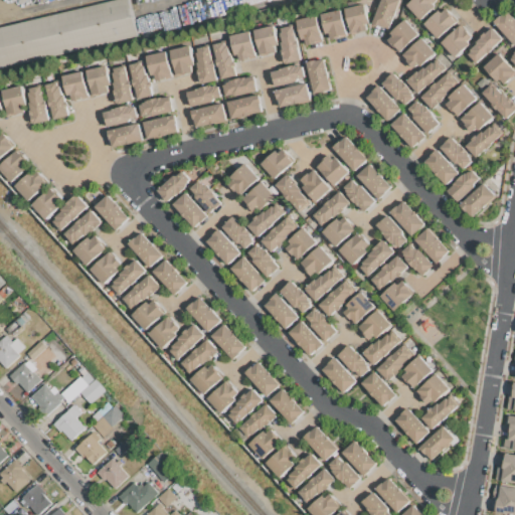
[(0,27),(116,0),(129,0),(138,36),(0,68),(0,27)]
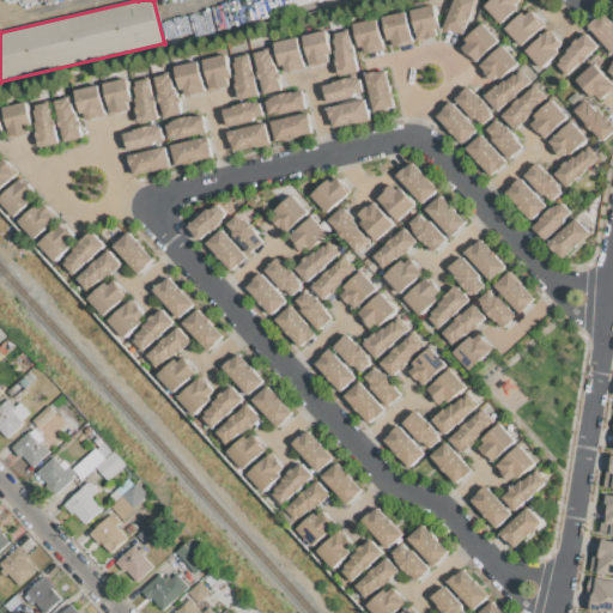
[(455,0),(475,0),(463,35),(445,28),(455,0)]
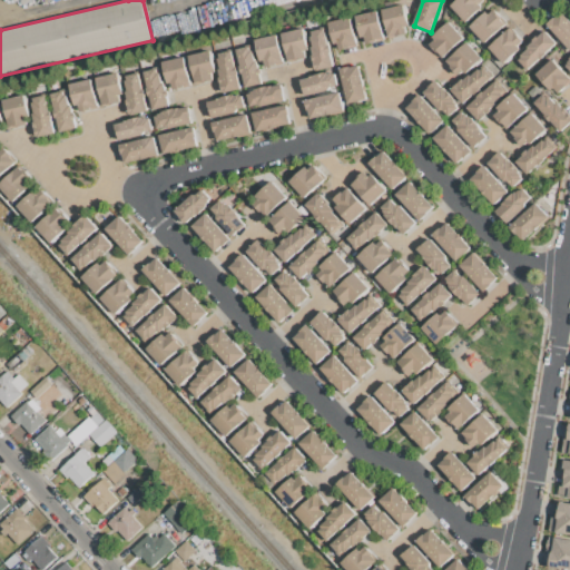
[(452,6),(458,0),(484,0),(479,5),(482,7),(467,21),(452,6)]
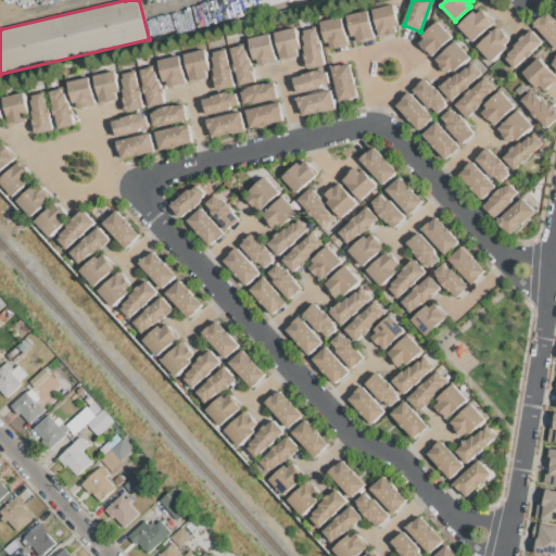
[(373,10),(395,4),(401,25),(396,26),(397,33),(380,37),(373,10)]
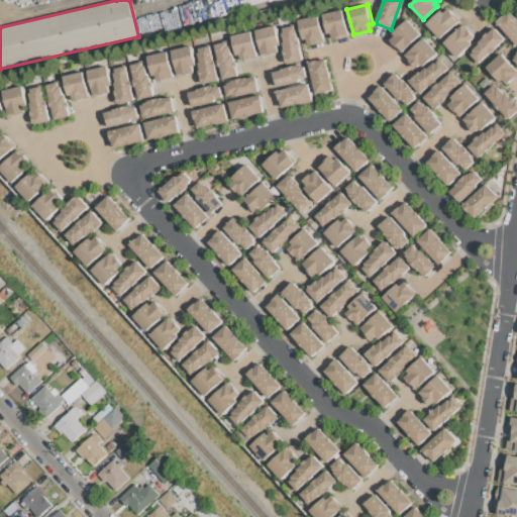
[(427,24),(441,10),(443,12),(447,8),(452,14),(451,15),(458,22),(440,38),(427,24)]
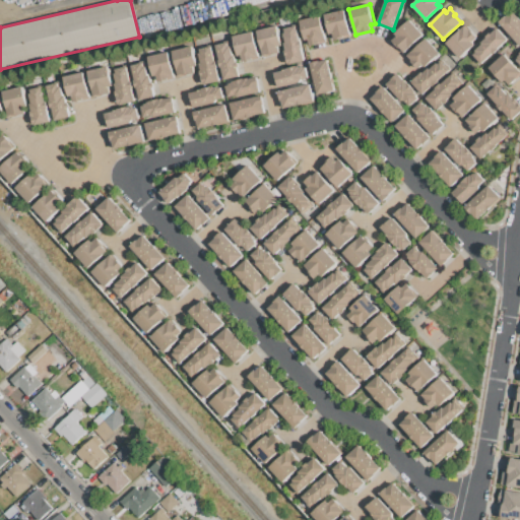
[(324,14),(343,9),(350,37),(334,41),(333,33),(329,34),(324,14)]
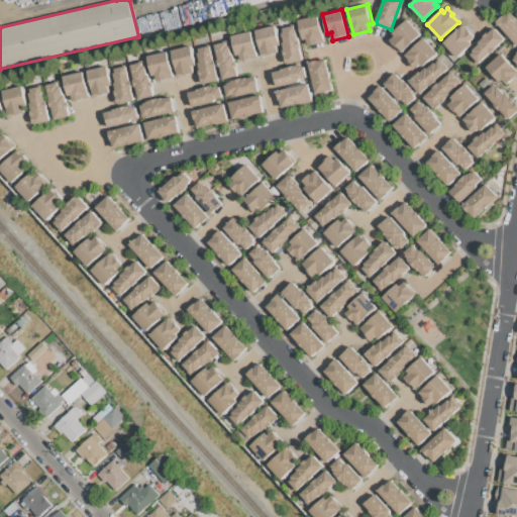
[(516,46),(502,31),(504,29),(496,21),(508,10),(516,19),(516,46)]
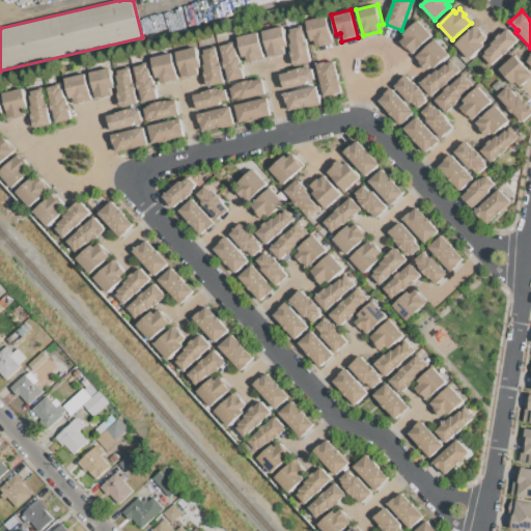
[(306,21),(327,16),(333,43),(316,47),(314,39),(311,40),(306,21)]
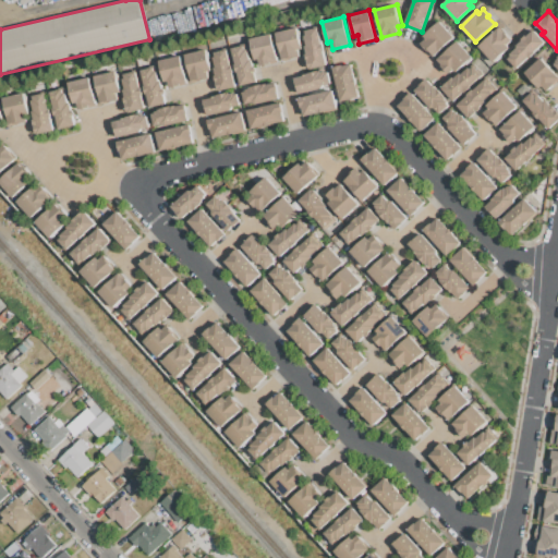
[(439,22),(453,37),(433,57),(420,44),(426,38),(424,36),(439,22)]
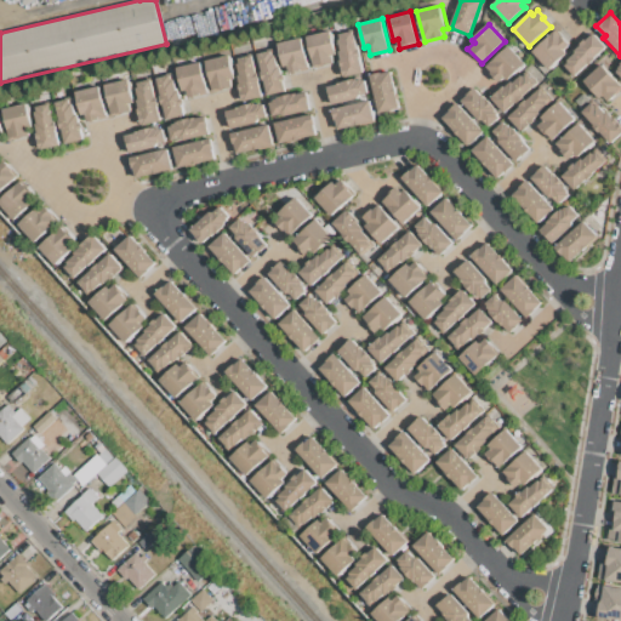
[(307,38),(331,32),(337,56),(332,56),(334,63),(314,68),(307,38)]
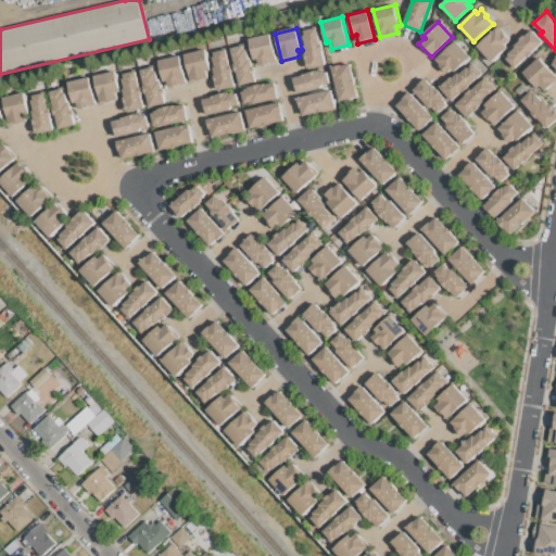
[(307,68),(303,47),(306,47),(304,36),(307,35),(306,30),(316,28),(320,43),(321,42),(324,51),(321,51),(325,64),(307,68)]
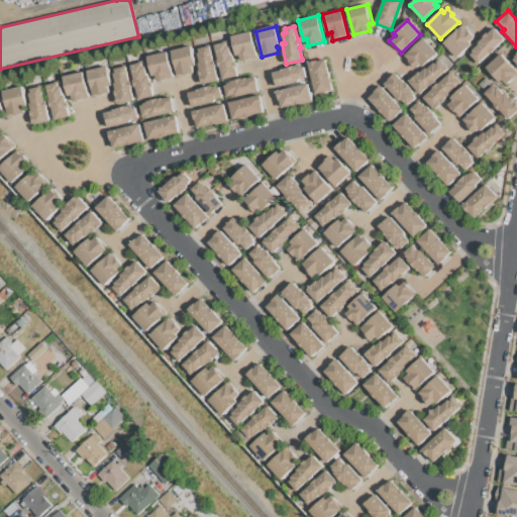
[(443,43),(461,26),(467,30),(468,29),(474,36),(469,41),(472,44),(457,58),(443,43)]
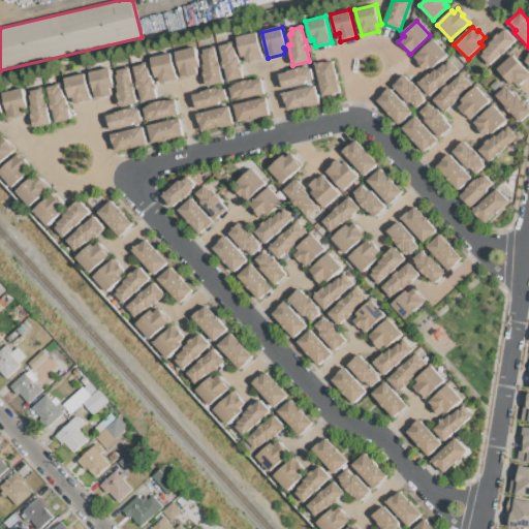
[(479,56),(491,44),(489,43),(505,28),(517,40),(490,66),(479,56)]
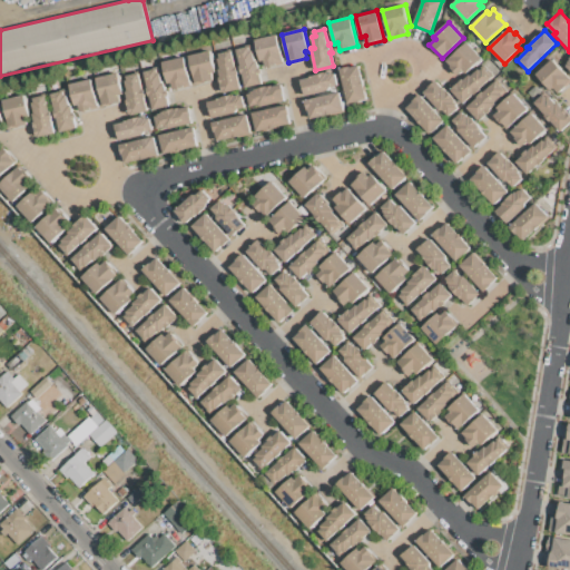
[(255,40),(277,35),(284,62),(266,67),(264,60),(261,61),(255,40)]
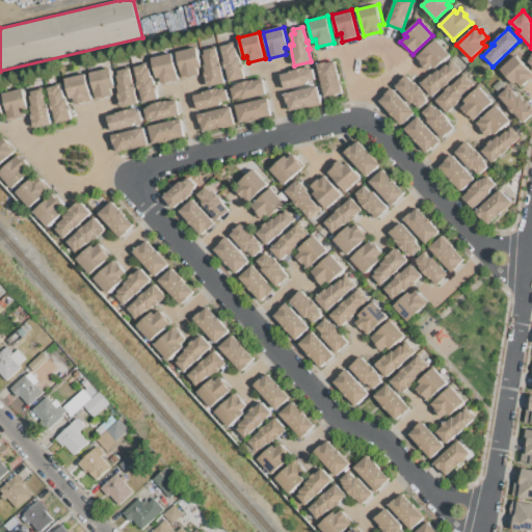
[(435,40),(449,54),(434,69),(432,67),(427,71),(416,58),(435,40)]
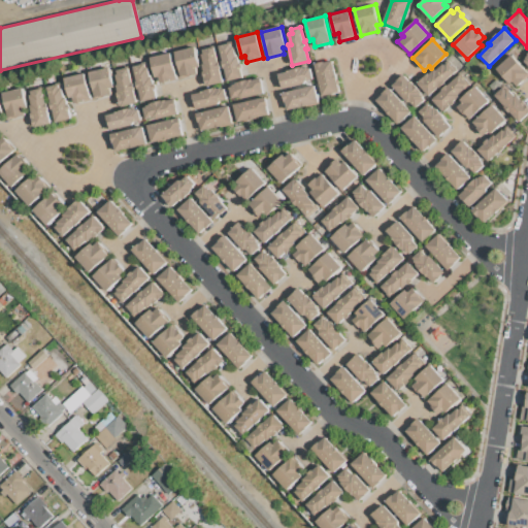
[(228,79),(225,68),(224,69),(222,61),(223,60),(220,46),(230,44),(231,47),(233,46),(236,57),(237,56),(239,62),(240,61),(242,68),(241,69),(242,76),(228,79)]
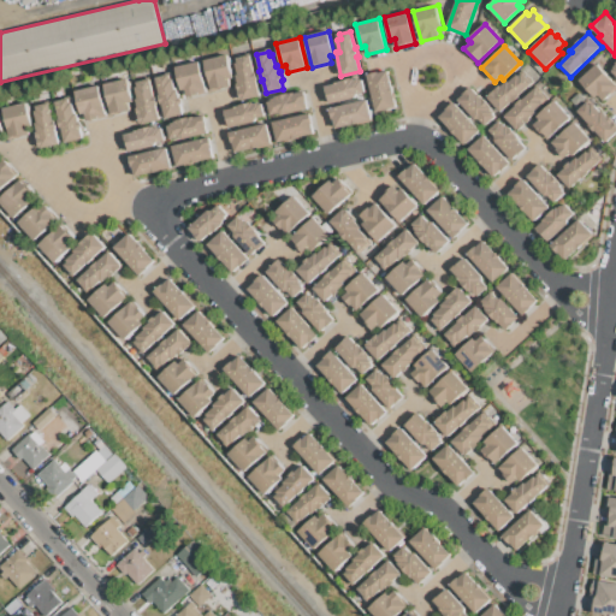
[(205,60),(227,54),(234,78),(230,80),(231,87),(213,92),(205,60)]
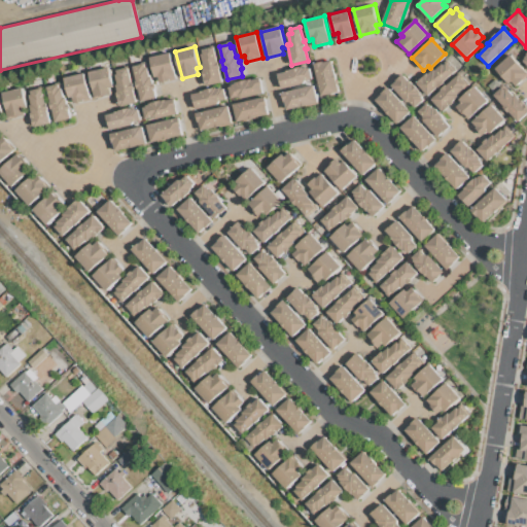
[(207,85),(202,65),(205,65),(203,55),(205,55),(204,49),(214,46),(218,61),(219,61),(221,69),(220,69),(223,81),(207,85)]
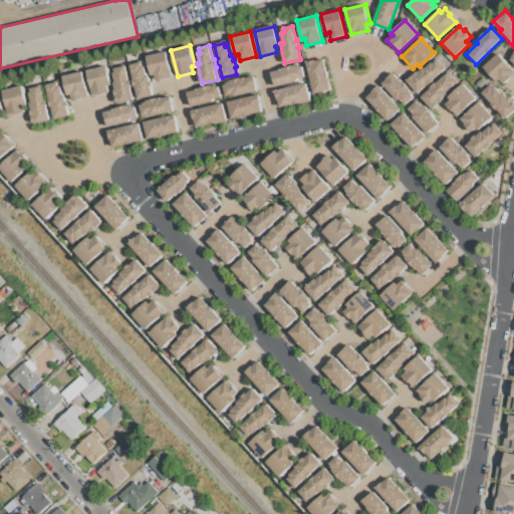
[(147,56),(167,52),(173,77),(157,81),(156,74),(152,75),(147,56)]
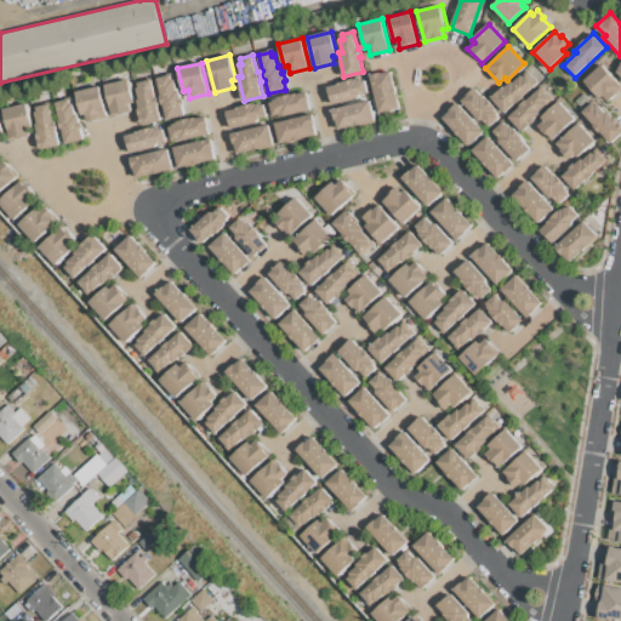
[(584,81),(602,64),(620,84),(620,87),(608,101),(603,96),(599,98),(584,81)]
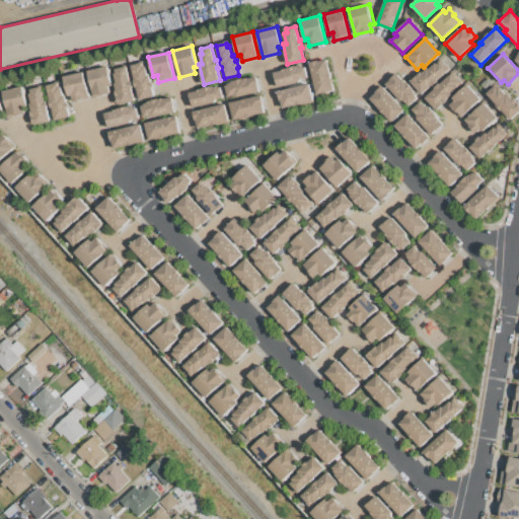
[(309,63),(326,58),(335,90),(316,94),(309,63)]
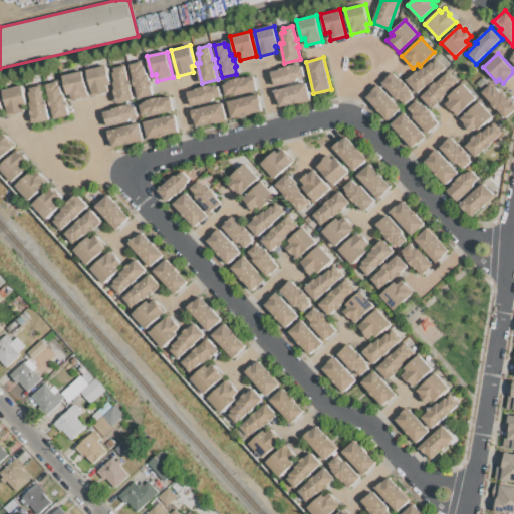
[(407,80),(417,71),(418,72),(424,67),(424,68),(431,62),(432,63),(438,59),(446,68),(417,92),(407,80)]
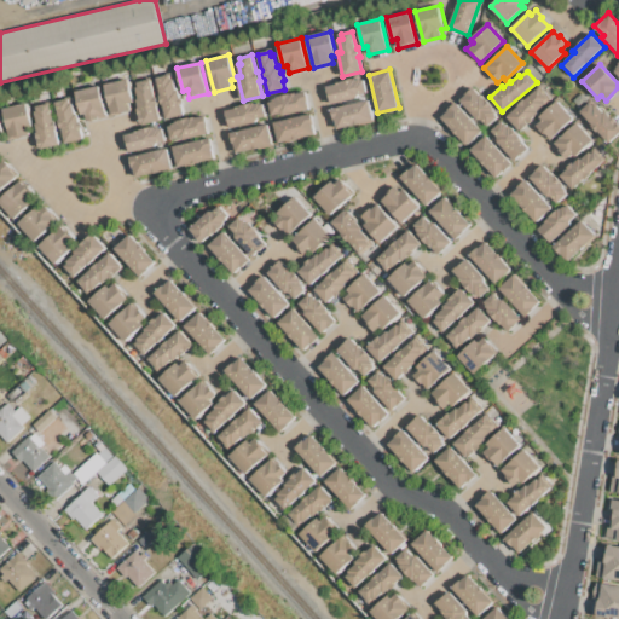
[(167,119),(163,104),(161,104),(160,96),(161,96),(156,79),(169,75),(171,80),(173,79),(175,90),(178,90),(184,114),(167,119)]
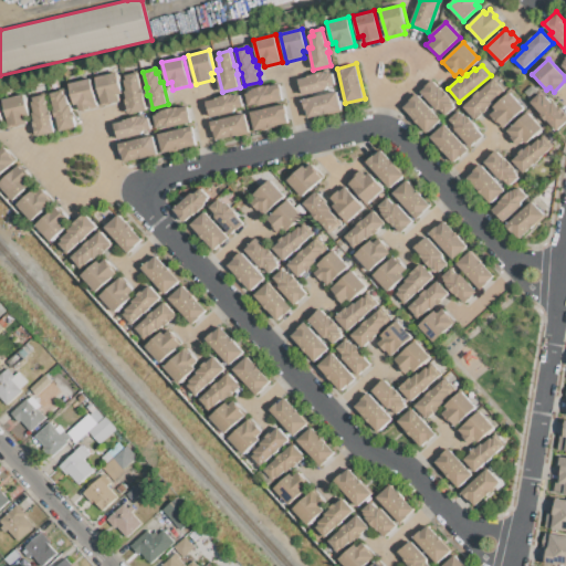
[(299,80),(307,77),(307,75),(325,71),(325,73),(329,72),(329,74),(333,73),(336,84),(327,86),(328,88),(303,95),(299,80)]
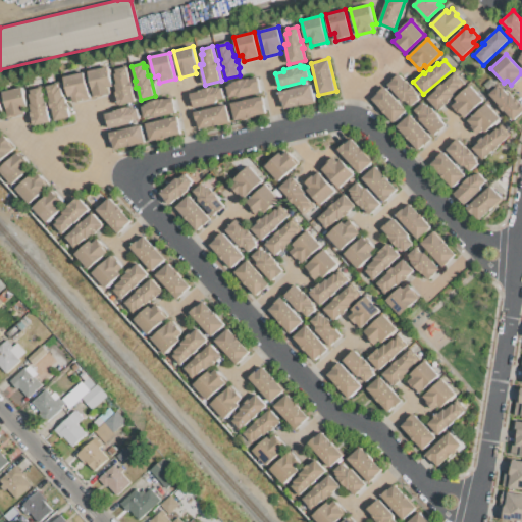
[(88,71),(108,66),(113,87),(110,88),(111,93),(95,97),(88,71)]
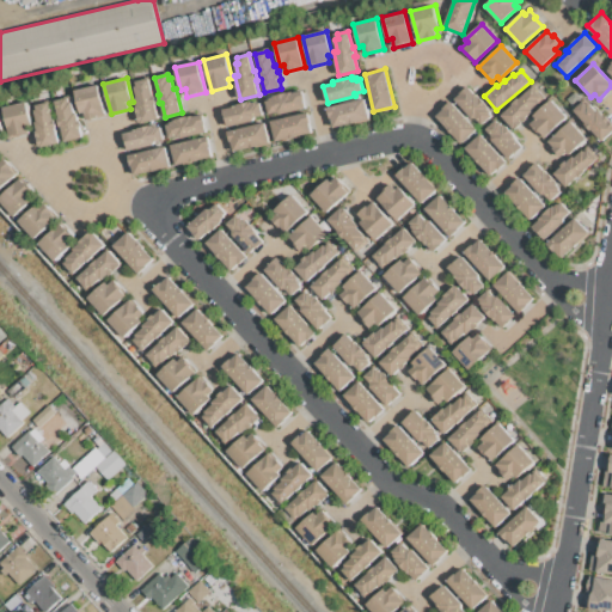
[(142,124),(135,98),(138,97),(135,89),(139,87),(138,83),(150,79),(153,96),(154,96),(157,103),(155,104),(159,120),(142,124)]
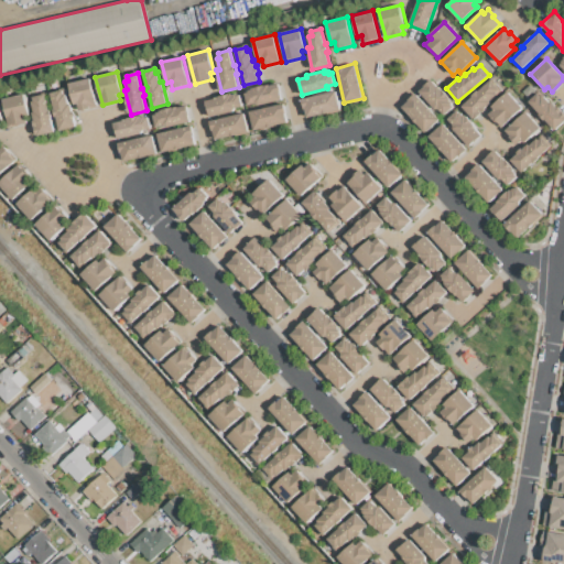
[(69,84),(90,78),(97,107),(80,110),(78,102),(75,104),(69,84)]
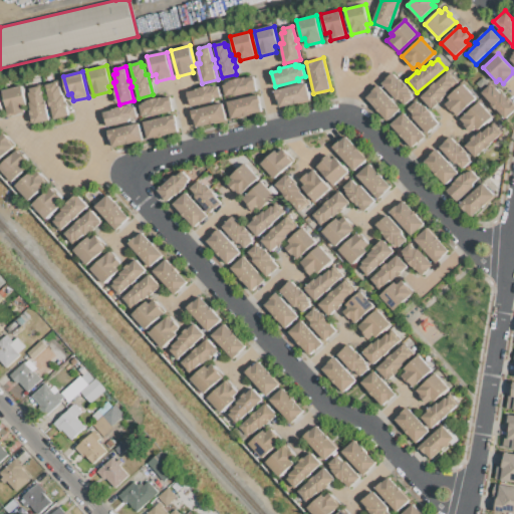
[(381,83),(394,72),(411,90),(410,92),(414,96),(405,104),(398,97),(397,98),(381,83)]
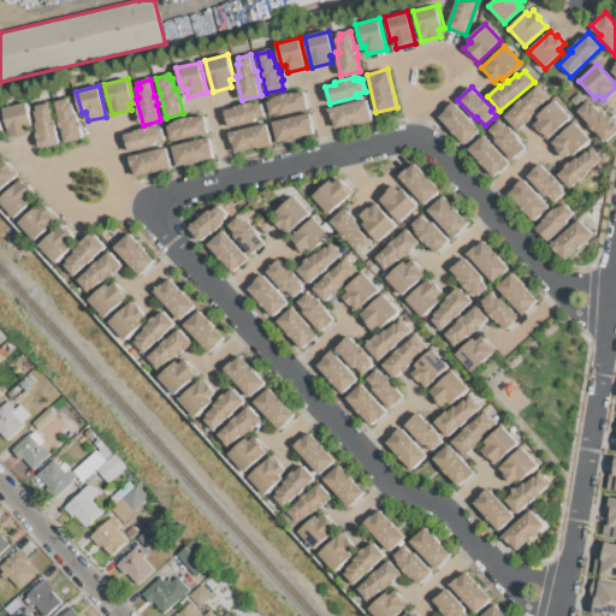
[(504,116),(538,87),(548,98),(535,110),(537,111),(529,118),(531,120),(519,131),(504,116)]
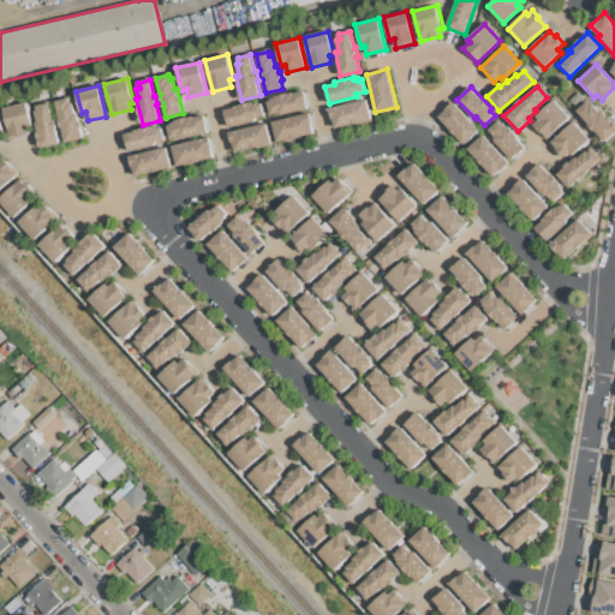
[(304,90),(309,108),(281,115),(280,112),(270,114),(267,100),(274,99),(274,96),(293,91),(293,93),(304,90)]
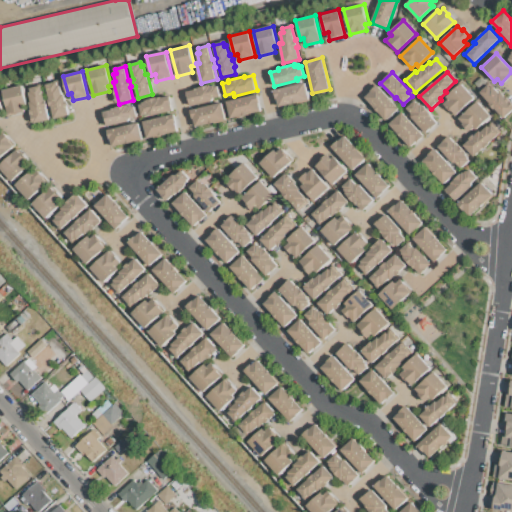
[(55,119),(51,106),(50,106),(49,99),(50,98),(46,84),(60,80),(65,101),(67,100),(69,106),(67,106),(69,115),(55,119)]
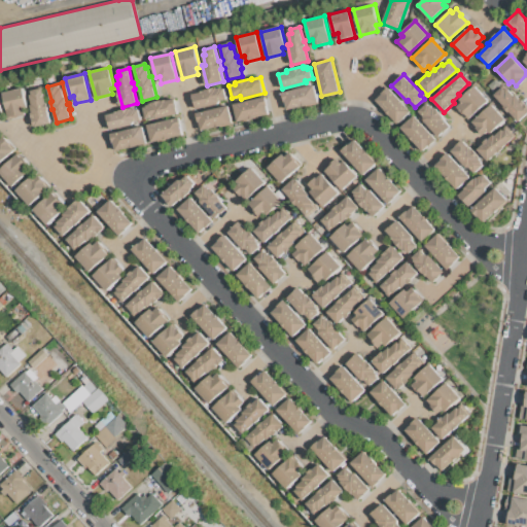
[(526,112),(518,121),(493,95),(505,83),(526,106),(526,112)]
